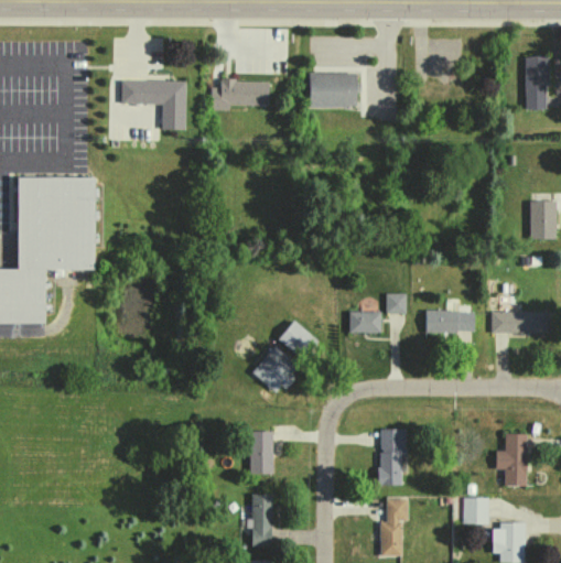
[(549,109),(548,56),(526,56),(526,110),(549,109)]
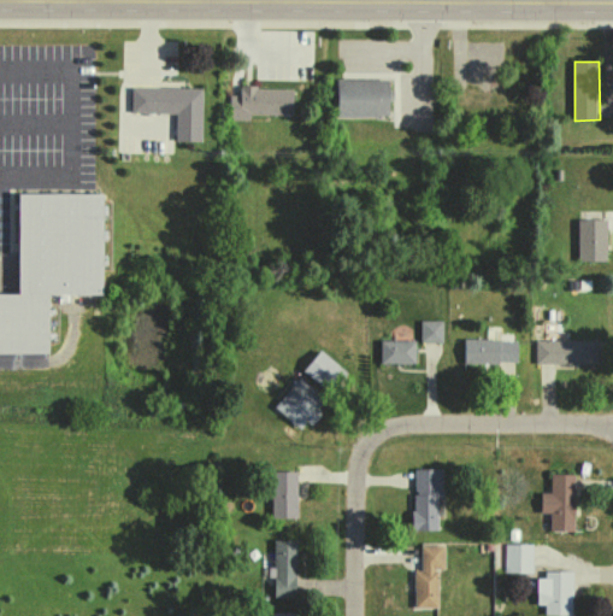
[(340,118),(392,117),(390,78),(339,80),(340,118)]
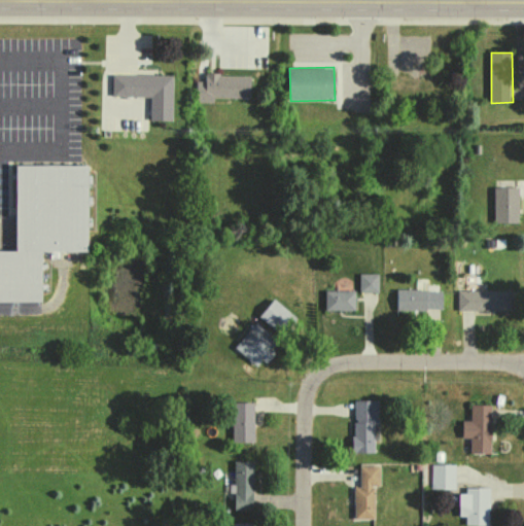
[(151,120),(173,121),(174,76),(114,75),(114,97),(152,97),(151,120)]
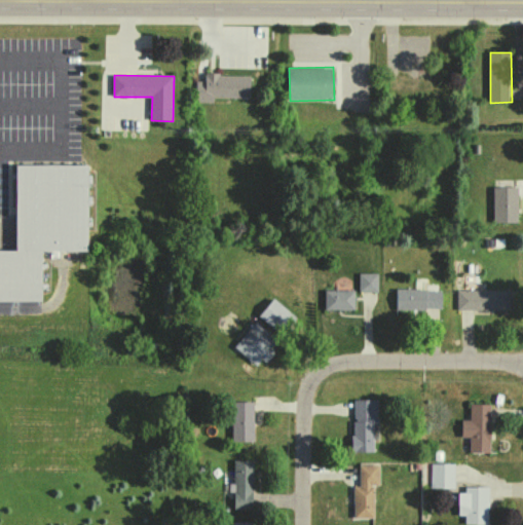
[(215,98),(251,99),(252,75),(207,75),(207,81),(197,81),(197,103),(215,104),(215,98)]
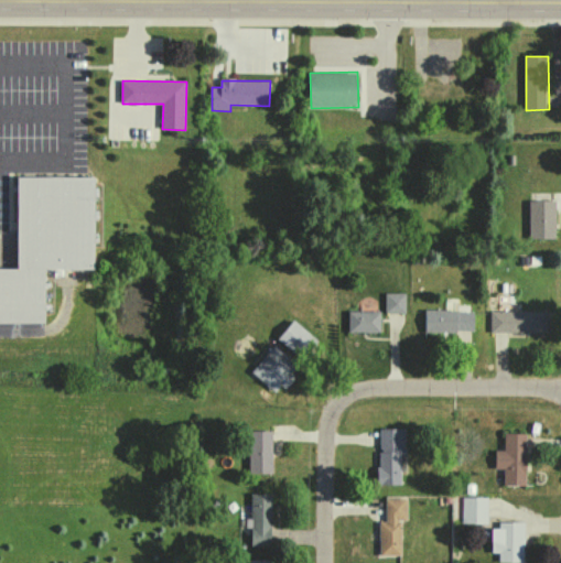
[(96,270),(95,177),(18,177),(19,269),(0,269),(0,323),(46,323),(45,270),(96,270)]
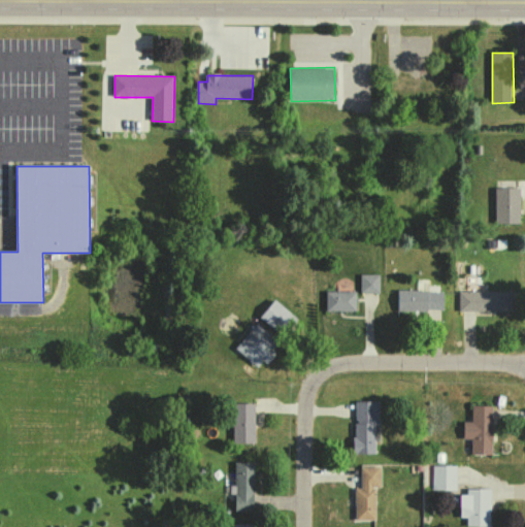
[(521,188),(496,189),(497,225),(522,224),(521,188)]
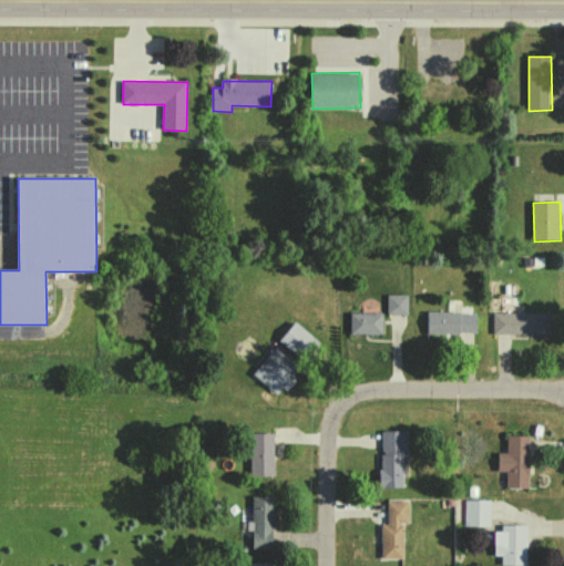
[(389,316),(408,316),(408,296),(388,296),(389,316)]
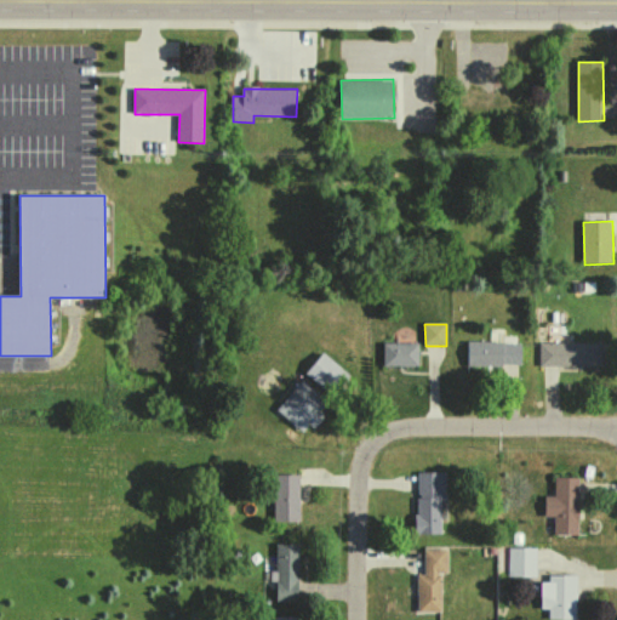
[(523,365),(521,342),(469,343),(469,367),(523,365)]
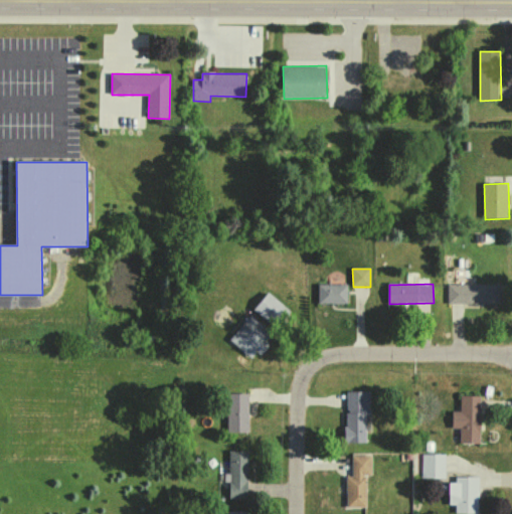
[(348,285),(319,285),(319,305),(347,305),(348,285)]
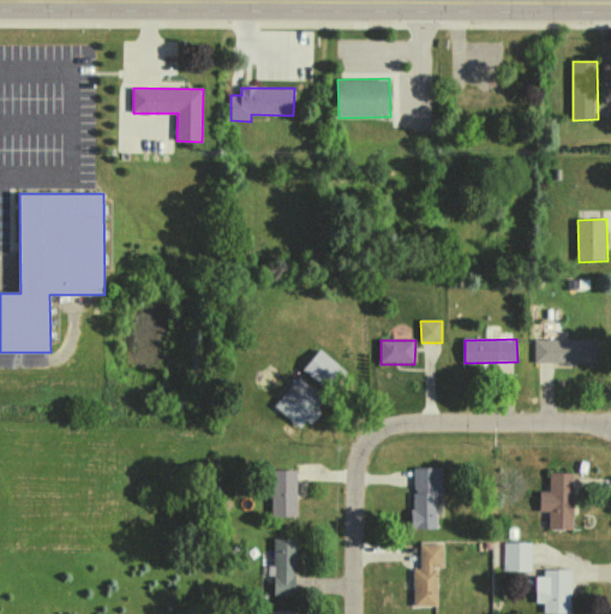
[(600,340),(535,340),(535,364),(600,363),(600,340)]
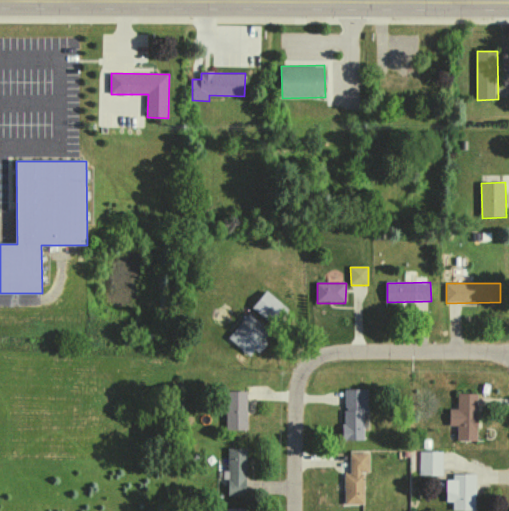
[(253,308),(274,326),(289,309),(267,291),(253,308)]
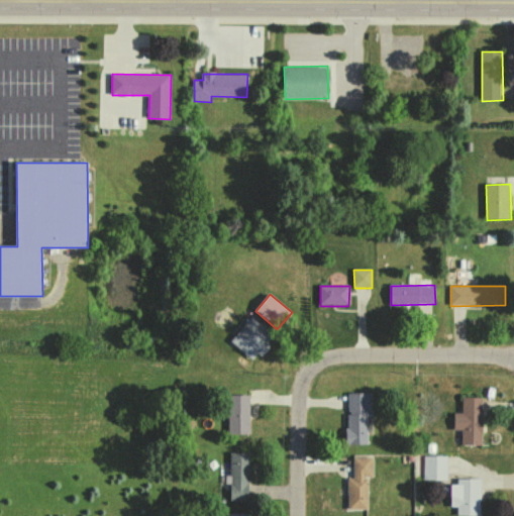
[(269,342),(275,336),(253,316),(231,340),(254,363),(271,344),(269,342)]
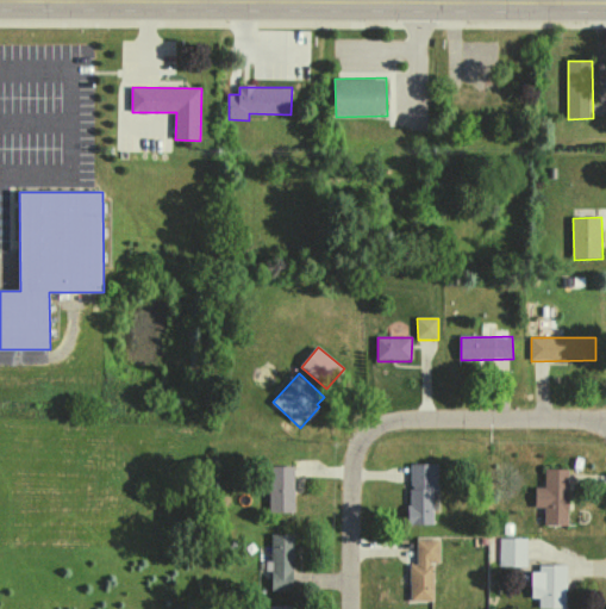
[(438,464),(410,465),(410,526),(433,526),(433,493),(438,493),(438,464)]
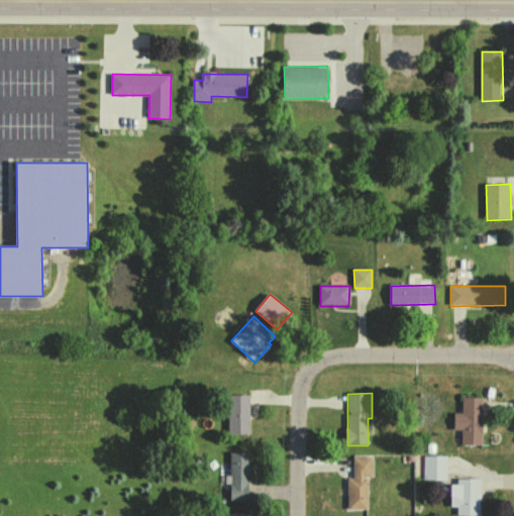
[(250,434),(250,395),(228,396),(229,434),(250,434)]
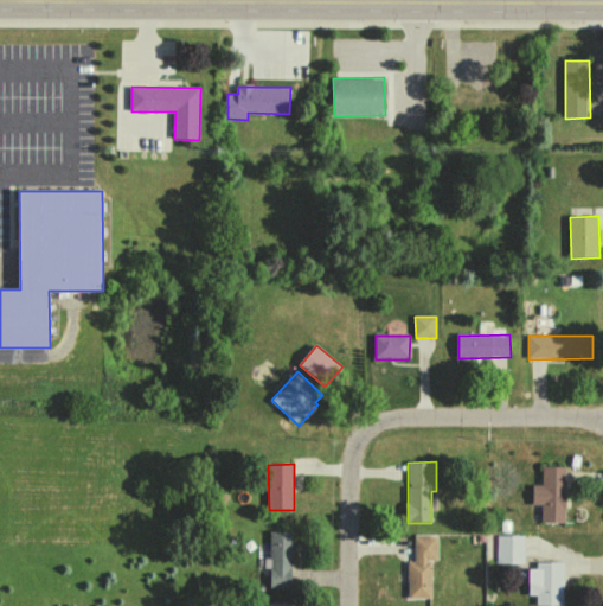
[(565,523),(566,467),(543,466),(543,485),(533,485),(533,505),(543,505),(541,523),(565,523)]
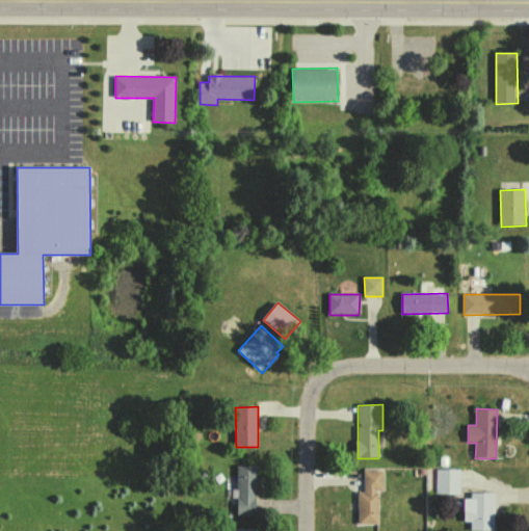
[(258,466),(238,466),(237,515),(257,515),(258,466)]
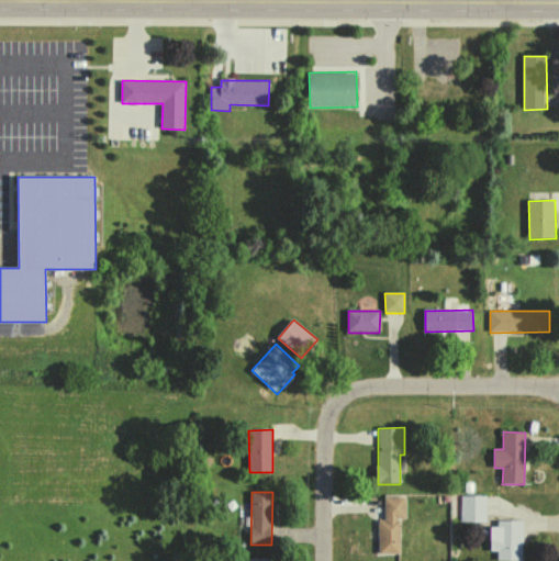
[(401,553),(400,519),(406,519),(406,496),(384,497),(384,520),(378,522),(379,554),(401,553)]
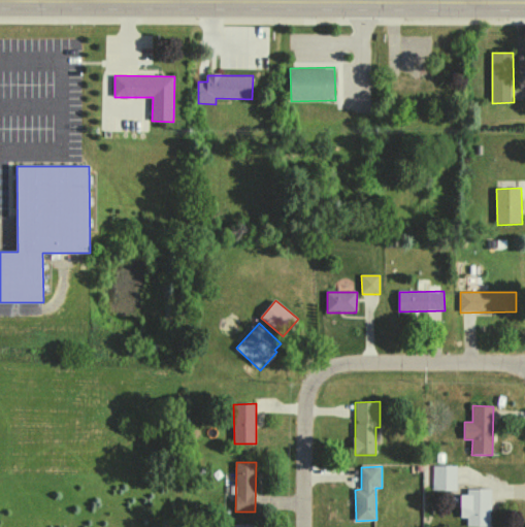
[(457,466),(432,466),(433,491),(458,490),(457,466)]
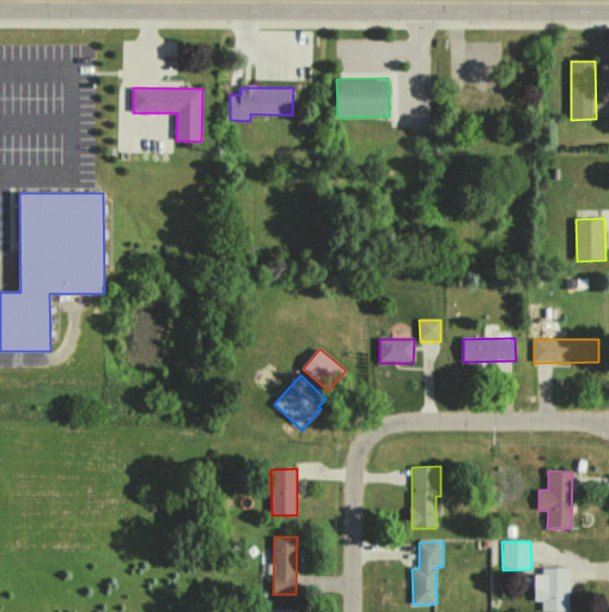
[(534,601),(542,603),(542,611),(570,611),(571,569),(542,568),(542,575),(535,575),(534,601)]
